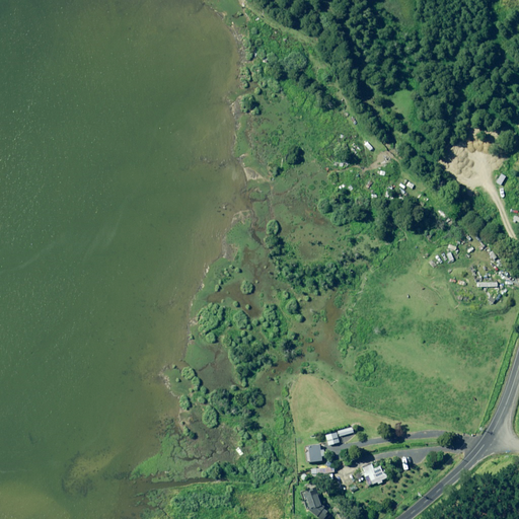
[(354,433),(352,428),(339,432),(340,437),(354,433)]
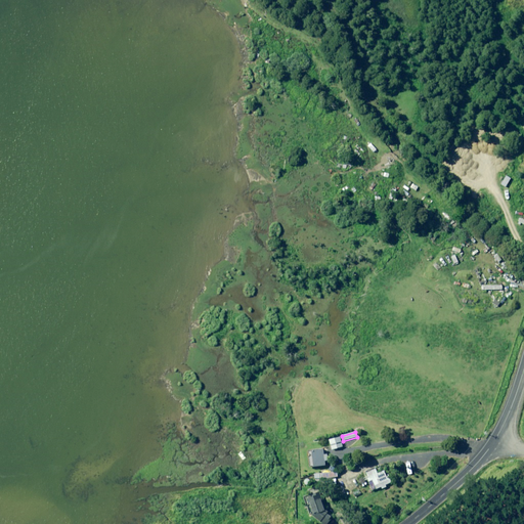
[(343,447),(340,437),(330,440),(332,450),(343,447)]
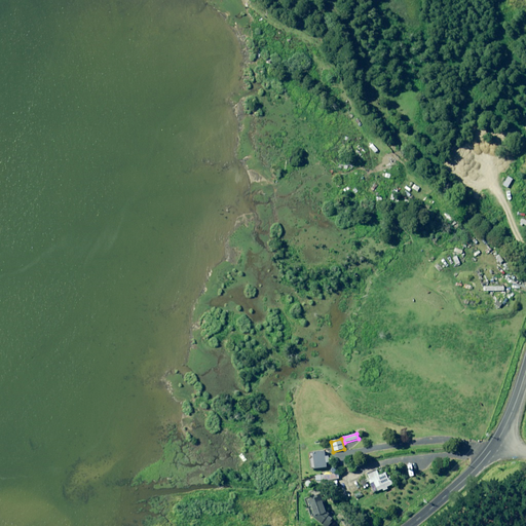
[(329,462),(328,451),(308,453),(310,470),(327,467),(326,462),(329,462)]
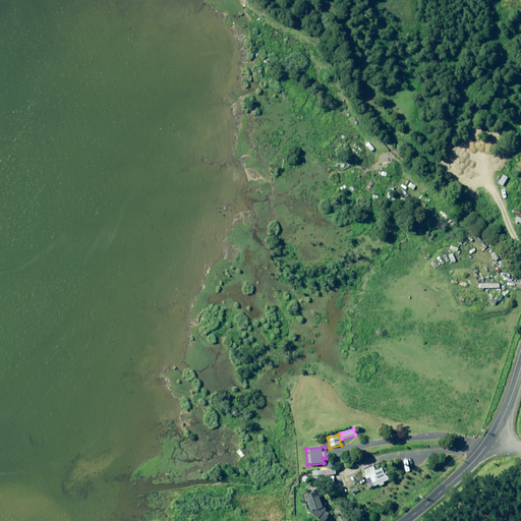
[(380,484),(380,486),(385,484),(384,482),(389,480),(384,468),(375,471),(372,465),(363,469),(366,475),(365,476),(366,479),(370,477),(374,486),(380,484)]
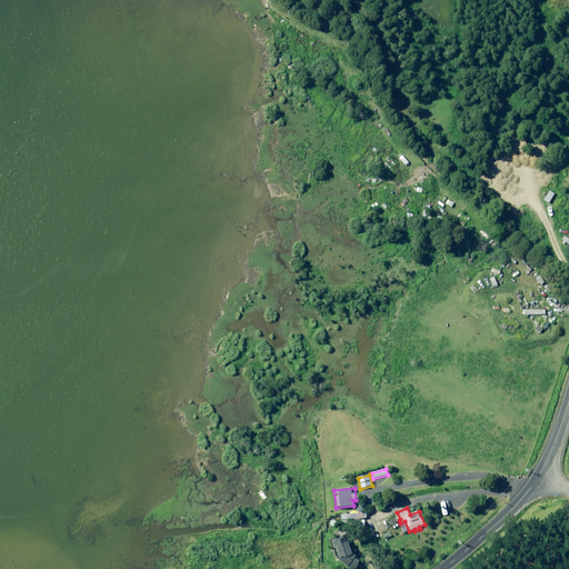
[(356,528),(356,522),(361,521),(361,519),(367,519),(366,512),(341,513),(342,529),(356,528)]
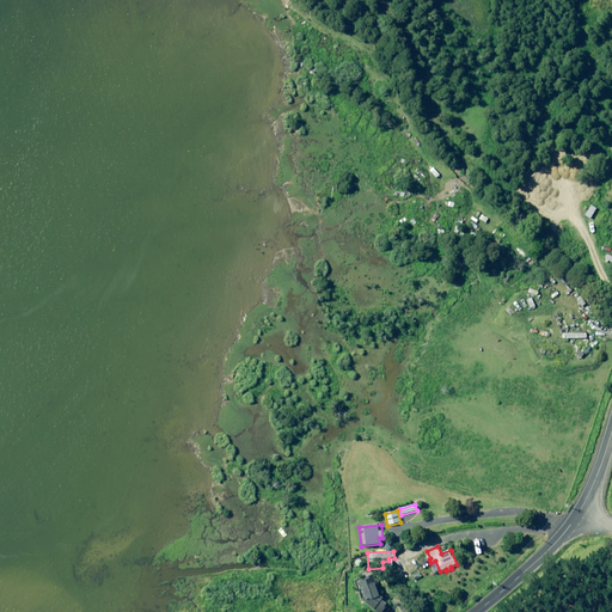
[(381,595),(375,577),(359,582),(361,591),(359,591),(362,600),(365,599),(366,605),(373,611),(375,609),(380,611),(384,609),(386,610),(391,603),(384,598),(381,595)]
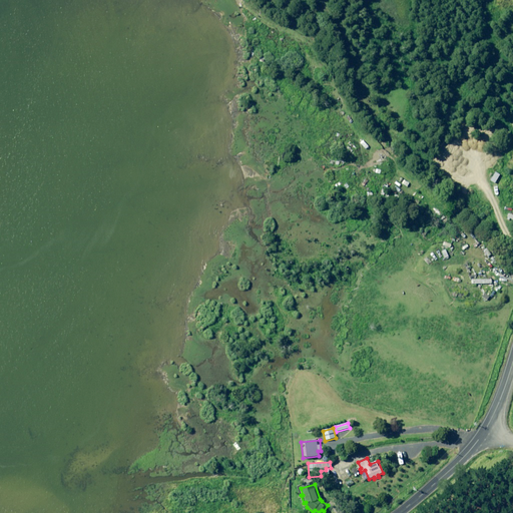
All buildings are outlined.
